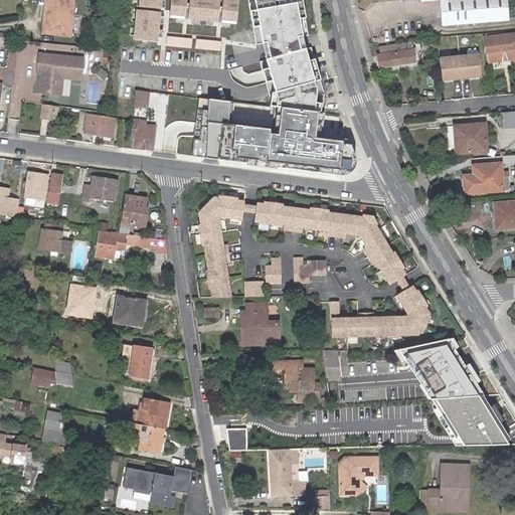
[(67,36),(71,0),(44,0),(43,15),(48,15),(46,33),(67,36)]
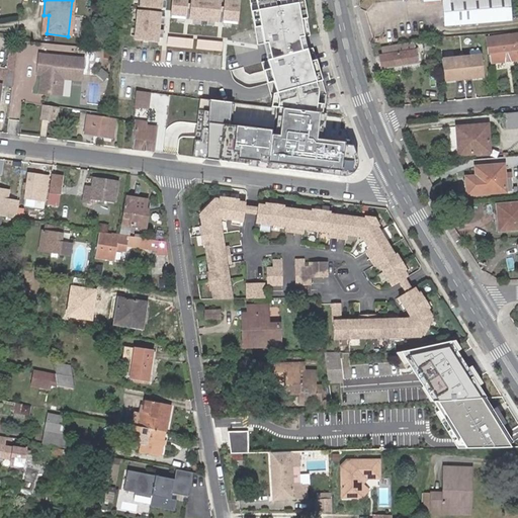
[(138,0),(137,8),(159,10),(160,0),(138,0)]
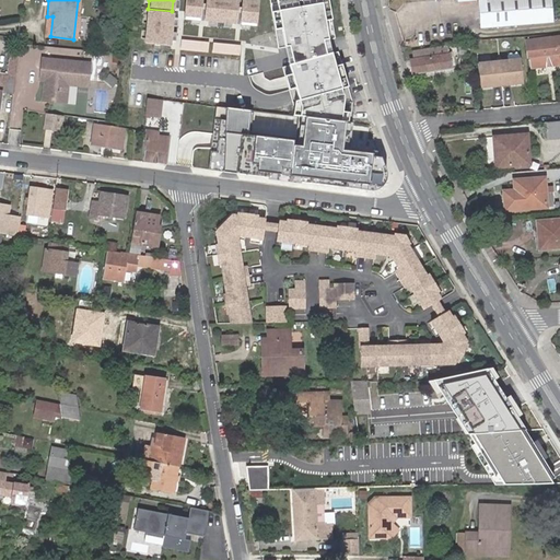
[(184,0),(183,20),(199,21),(201,0),(184,0)]
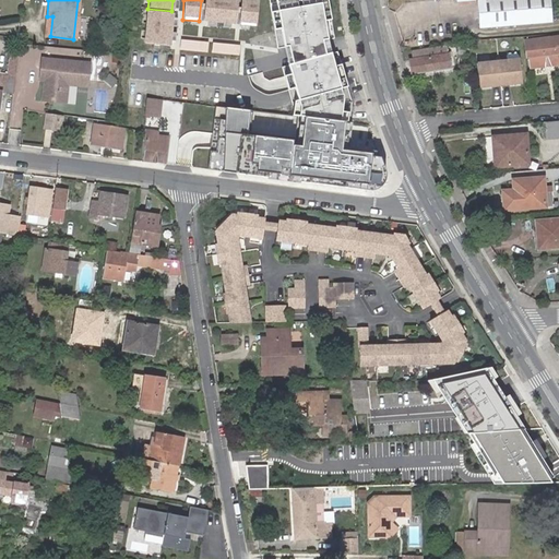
[(204,0),(202,21),(235,24),(237,0),(232,0),(204,0)]
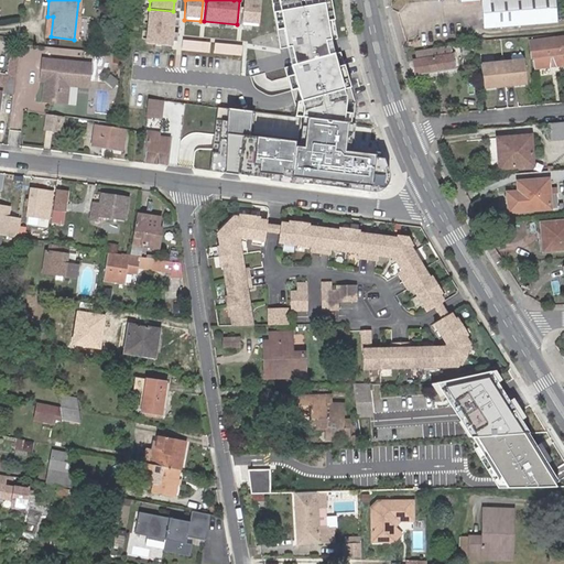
[(293,66),(327,56),(325,42),(329,41),(336,40),(329,0),(270,0),(279,50),(286,49),(290,49),(293,66)]
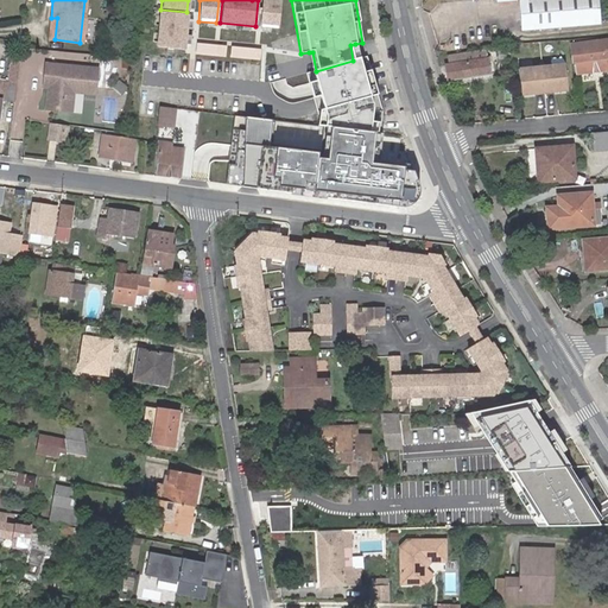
[(519,0),(523,29),(596,23),(594,0),(519,0)]
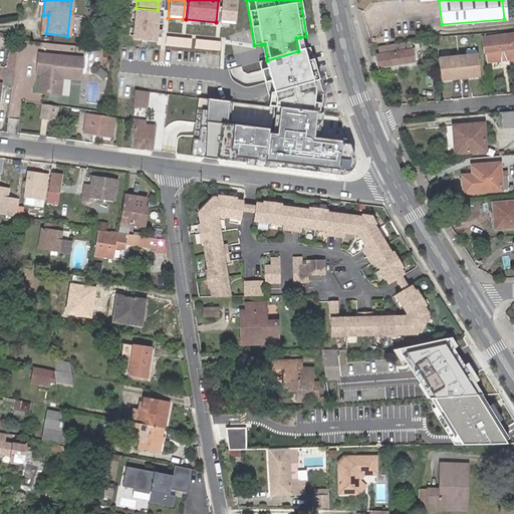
[(219,23),(235,24),(237,2),(221,1),(219,23)]
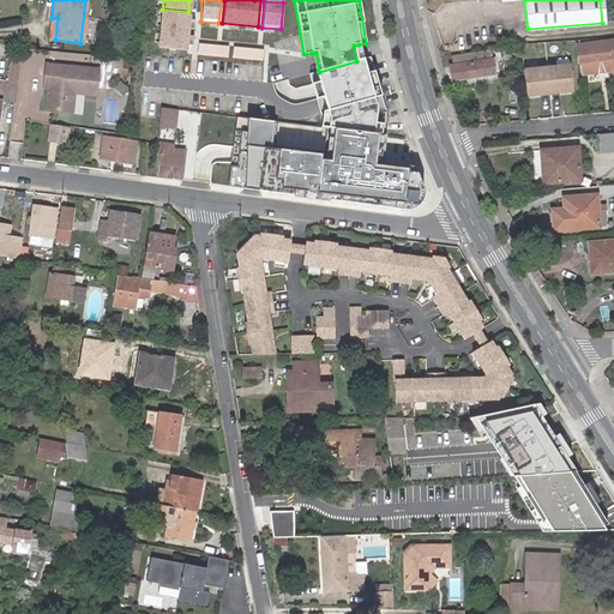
[(158,49),(185,52),(188,17),(162,14),(158,49)]
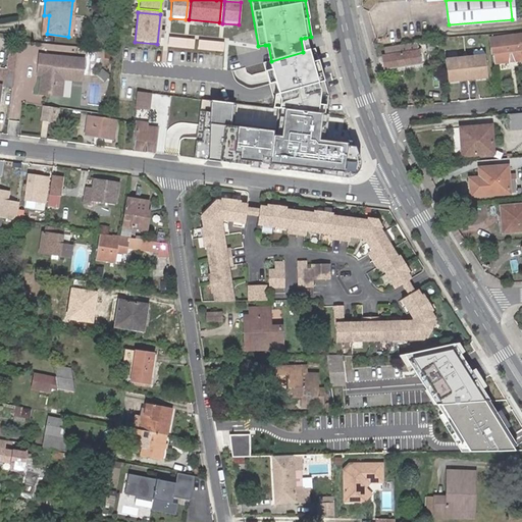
[(521,32),(489,36),(491,52),(521,48),(521,32)]
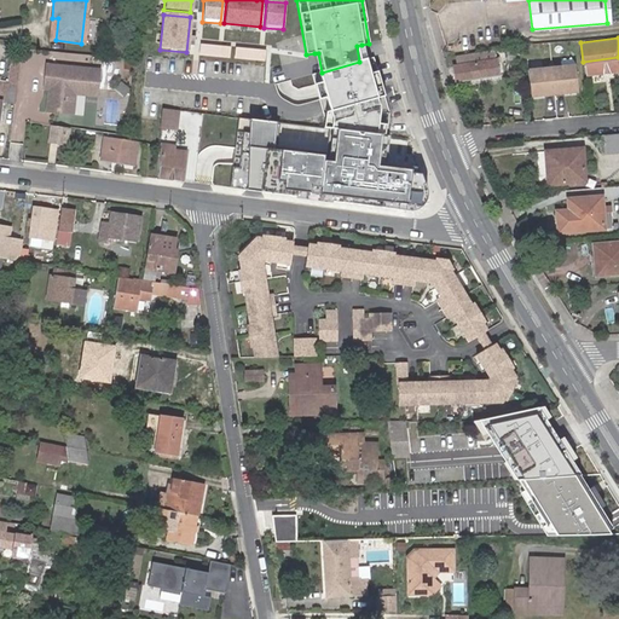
[(201,41),(200,53),(232,56),(233,45),(201,41)]
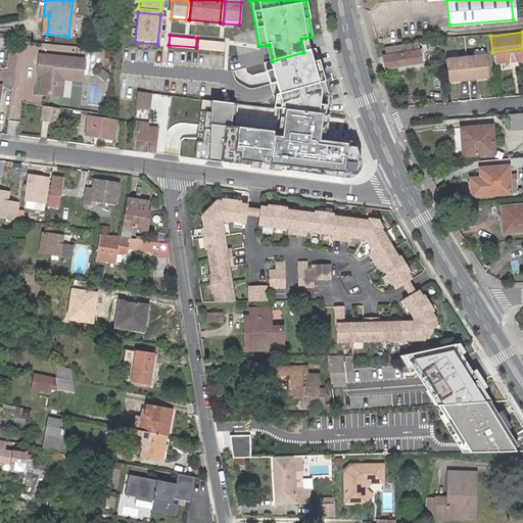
[(199,48),(226,50),(226,40),(199,38),(199,48)]
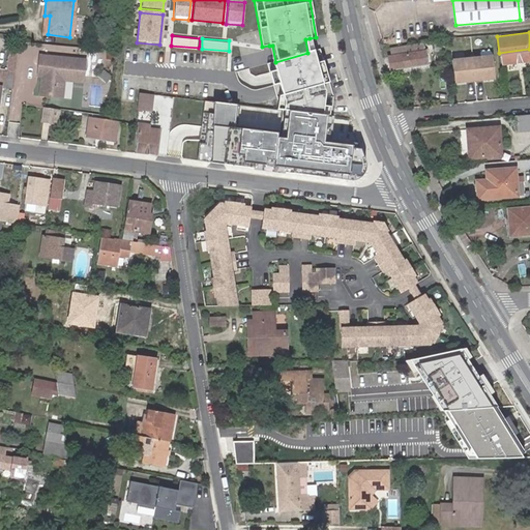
[(390,68),(427,64),(423,47),(410,49),(411,54),(388,57),(390,68)]
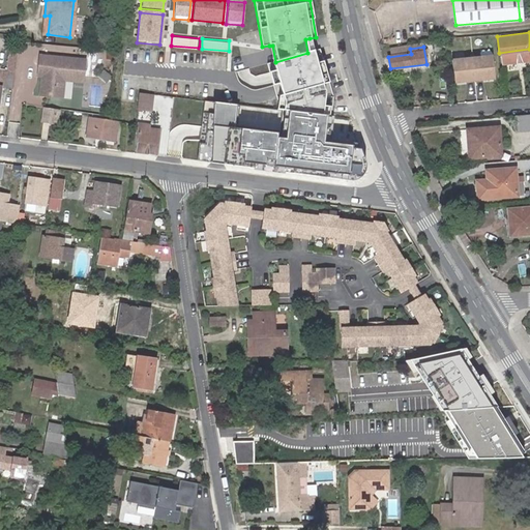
[(15,65),(17,49),(8,48),(6,65),(6,70),(13,71),(15,65)]
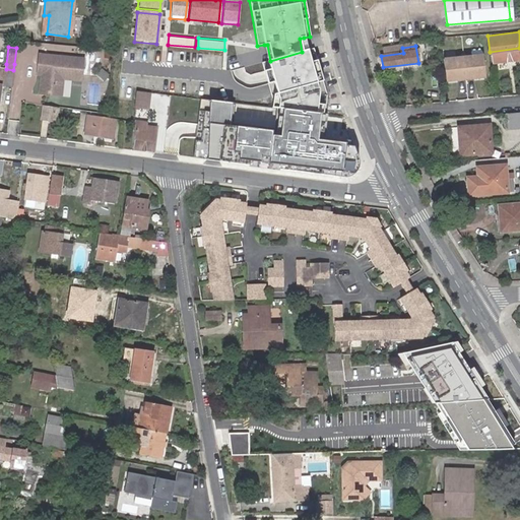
[(274,94),(272,108),(317,114),(320,89),(307,51),(302,52),(270,61),(267,62),(277,93),(274,94)]
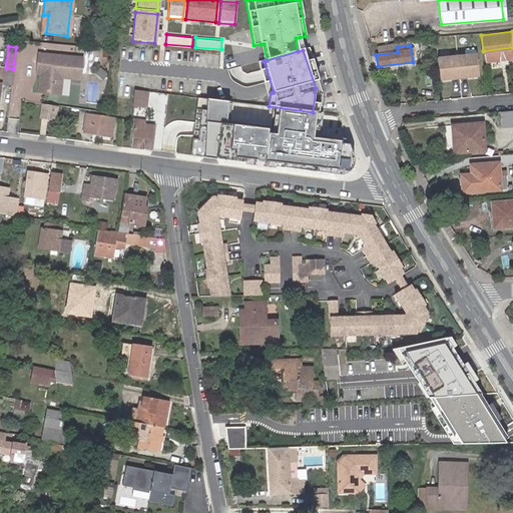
[(476,54),(437,58),(440,81),(479,77),(476,54)]
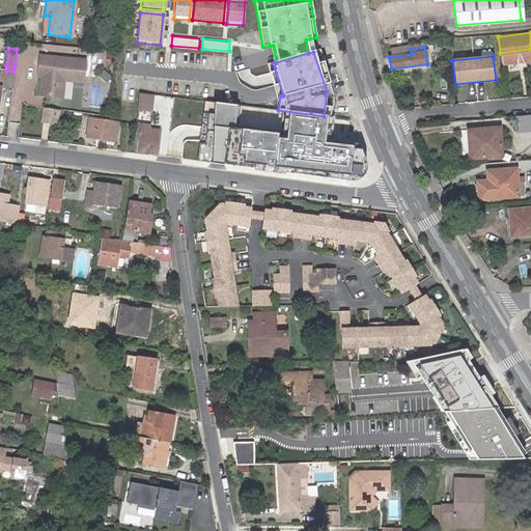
[(38,66),(43,67),(40,77),(39,95),(56,98),(58,82),(64,82),(82,84),(84,61),(39,57),(38,66)]
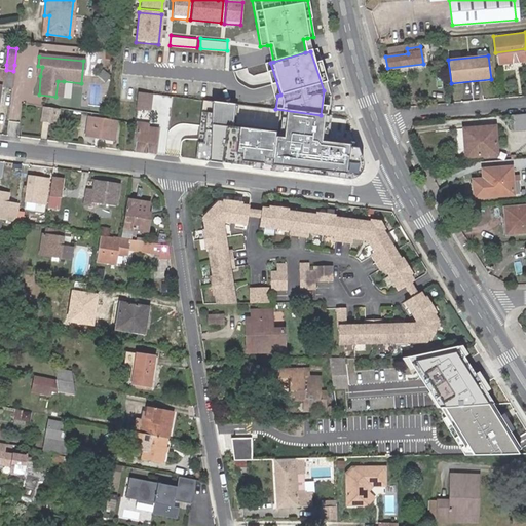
[(0,85),(11,87),(13,71),(6,70),(0,69),(0,85)]
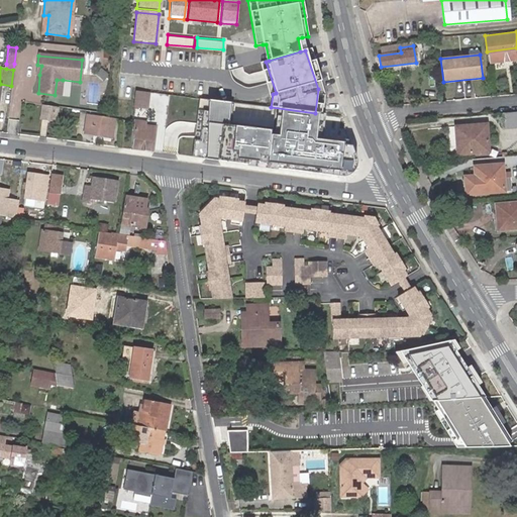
[(143,108),(145,92),(133,91),(132,106),(143,108)]
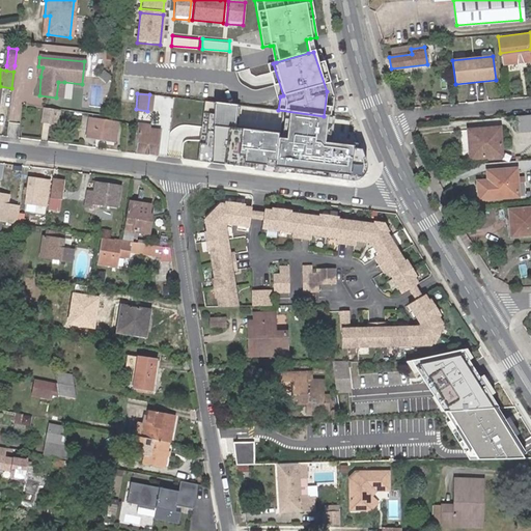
[(158,94),(157,115),(172,116),(174,95),(158,94)]
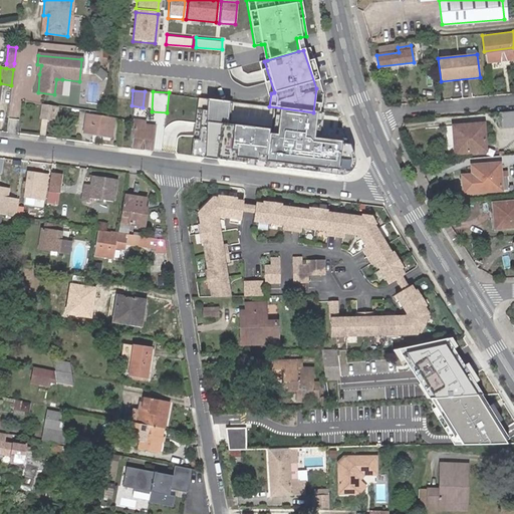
[(197,96),(190,157),(341,175),(345,175),(348,172),(351,169),(353,167),(354,164),(354,160),(353,156),(349,146),(340,144),(340,142),(314,139),(317,113),(278,108),(275,134),(271,133),(271,127),(230,122),(232,100),(197,96)]
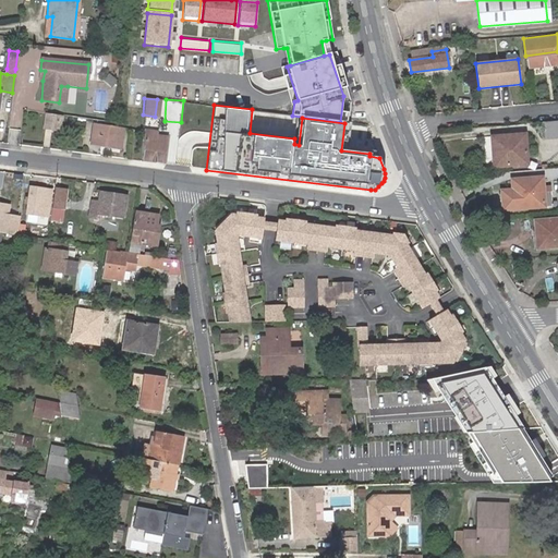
[(62,114),(48,112),(46,128),(52,129),(53,123),(61,124),(62,114)]
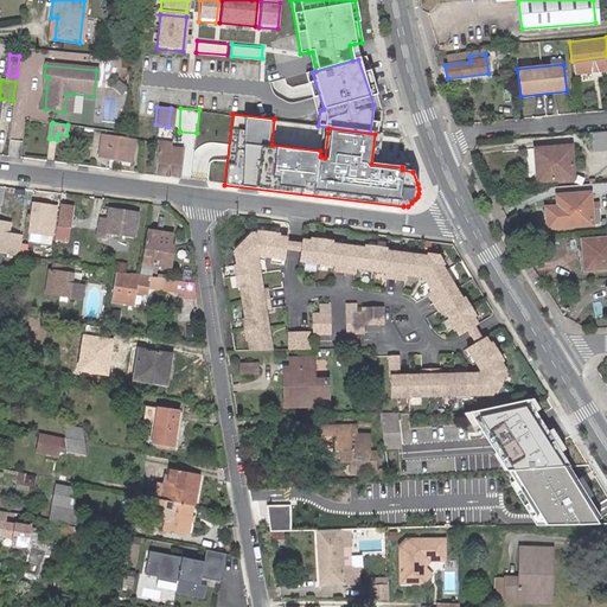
[(606,134),(587,136),(588,154),(606,152),(606,134)]
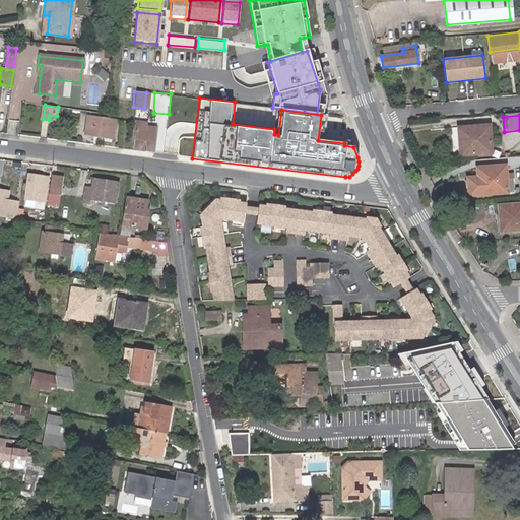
[(115,120),(108,119),(86,116),(84,135),(113,138),(115,120)]
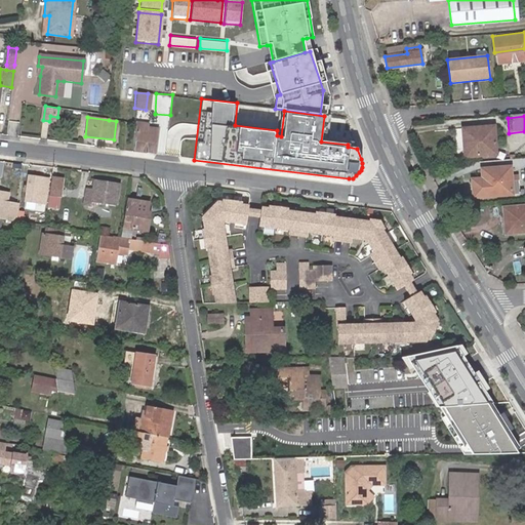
[(137,133),(138,133),(143,134),(143,128),(148,128),(148,124),(136,122),(135,133),(137,133)]
